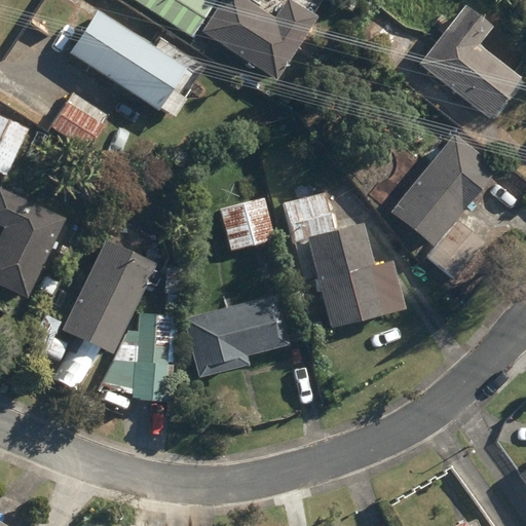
[(133,0),(192,39),(217,3),(211,0),(133,0)]
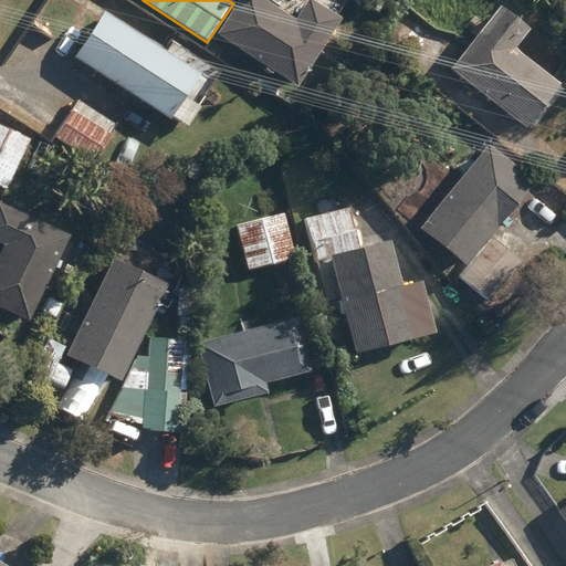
[(240,0),(218,34),(299,86),(343,19),(314,0),(310,0),(297,20),(265,0),(240,0)]
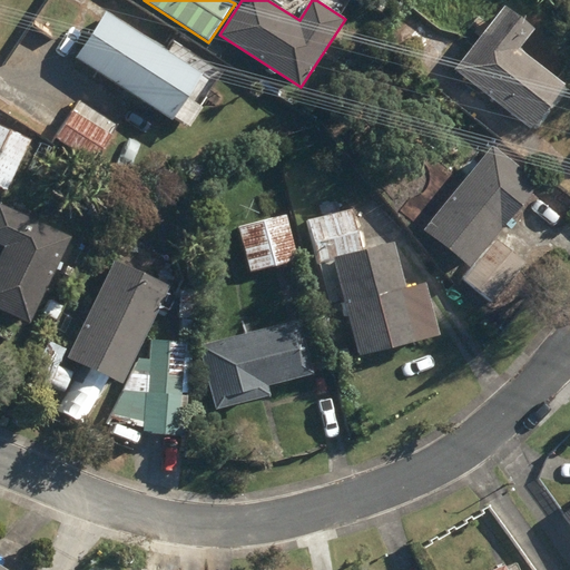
[(455,70),(531,129),(566,85),(519,49),(536,28),(505,5),(455,70)]
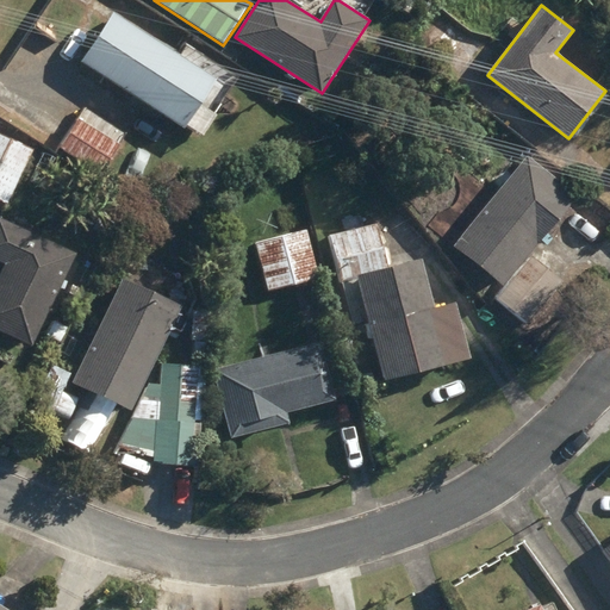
[(416,45),(464,81),(491,44),(443,8),(416,45)]
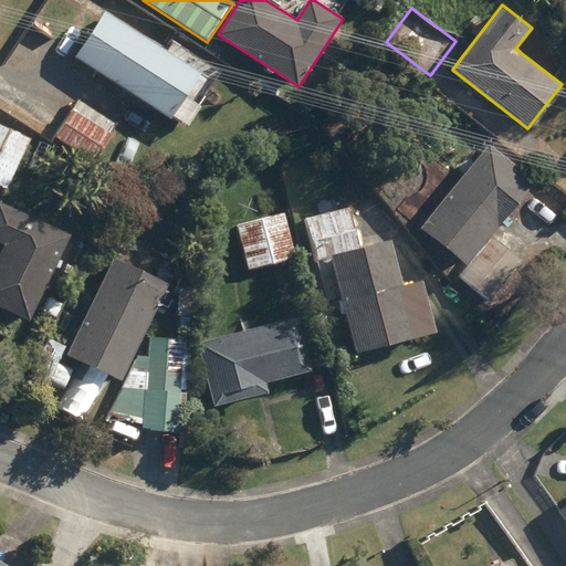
[(75,59),(171,121),(202,73),(105,11),(75,59)]
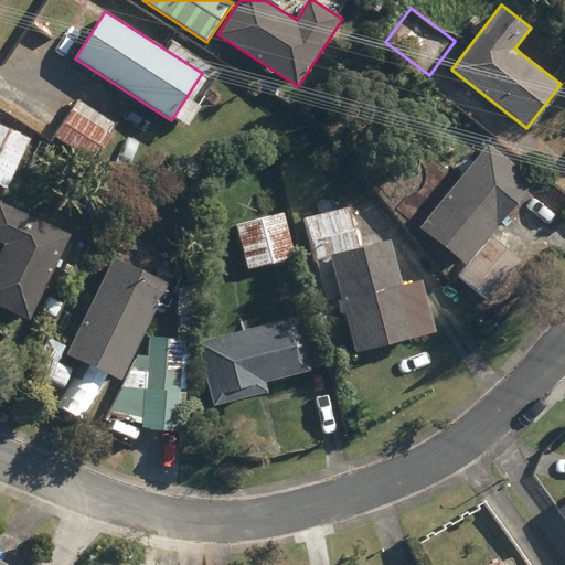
[(56,139),(94,162),(112,136),(74,112),(56,139)]
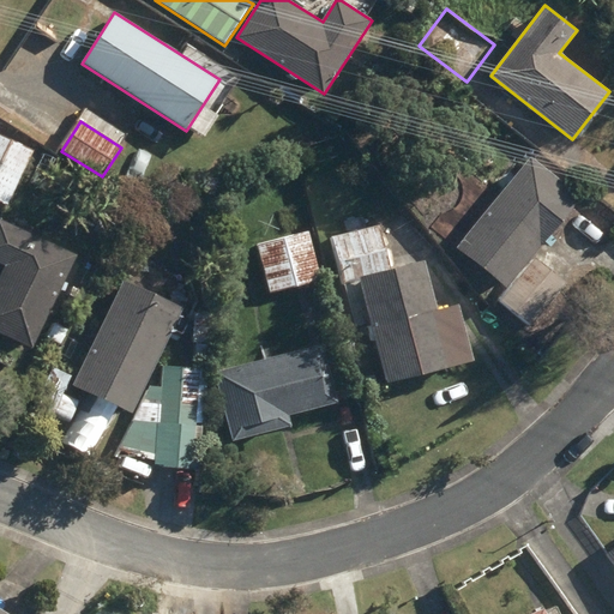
[(0,202),(7,206),(34,152),(0,134),(0,202)]
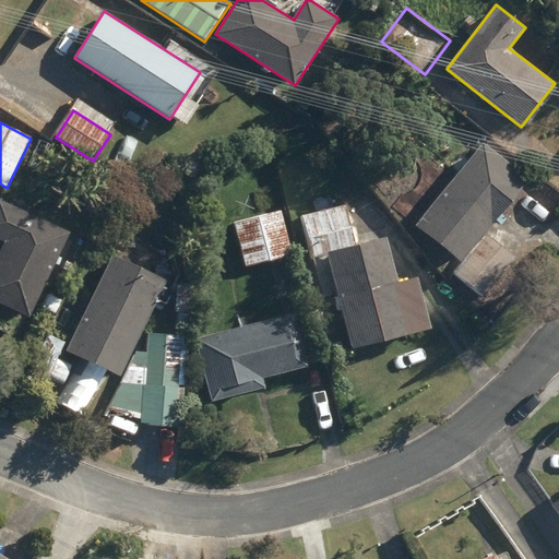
[(417,226),(462,262),(530,179),(485,143),(417,226)]
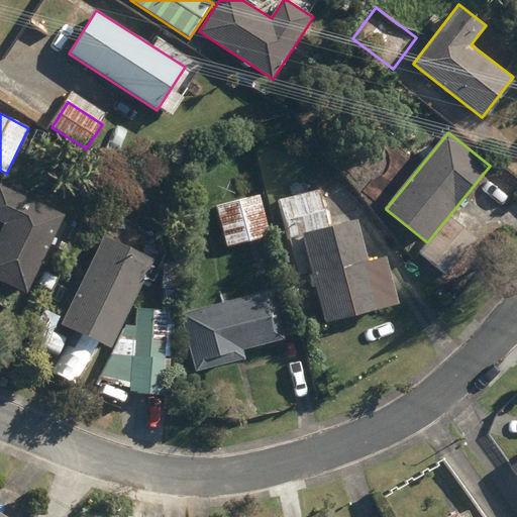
[(85,187),(95,192),(100,182),(90,177),(85,187)]
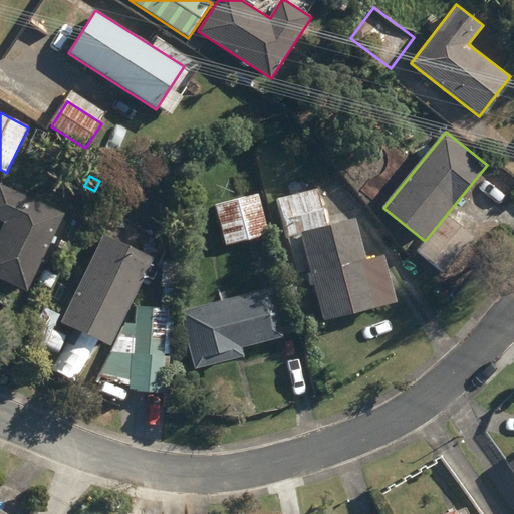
[(0,234),(0,278),(27,291),(50,243),(54,245),(58,237),(54,235),(64,215),(0,184),(0,219),(6,222),(0,234)]
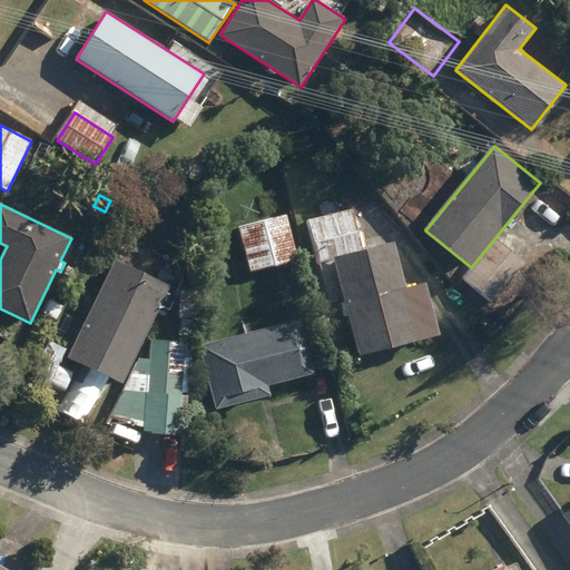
[(335,262),(360,355),(440,335),(428,284),(406,288),(394,243),(362,251),(352,210),(306,222),(318,267),(335,262)]
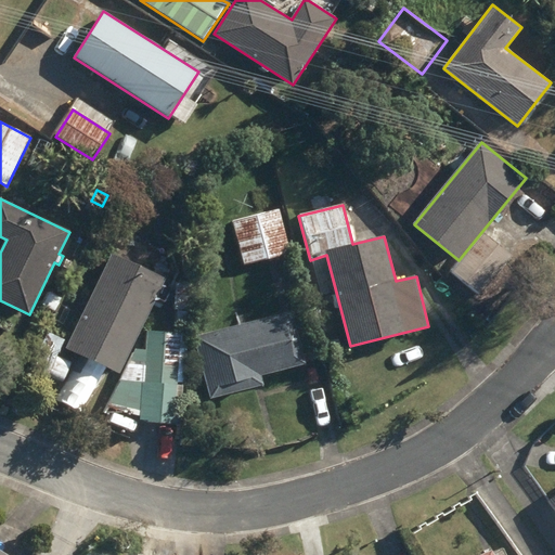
[(232,222),(245,267),(292,254),(280,209),(232,222)]
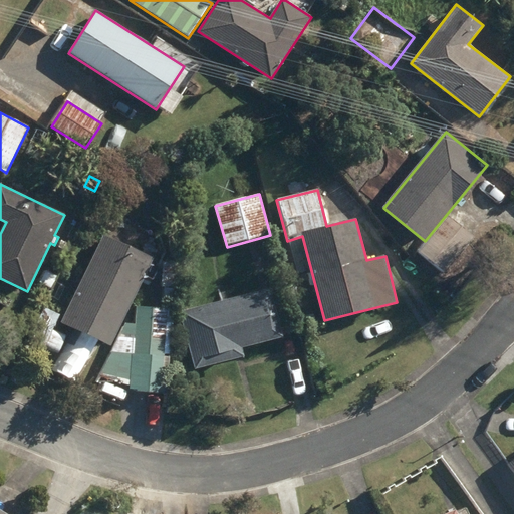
[(419,252),(447,274),(476,238),(448,215),(419,252)]
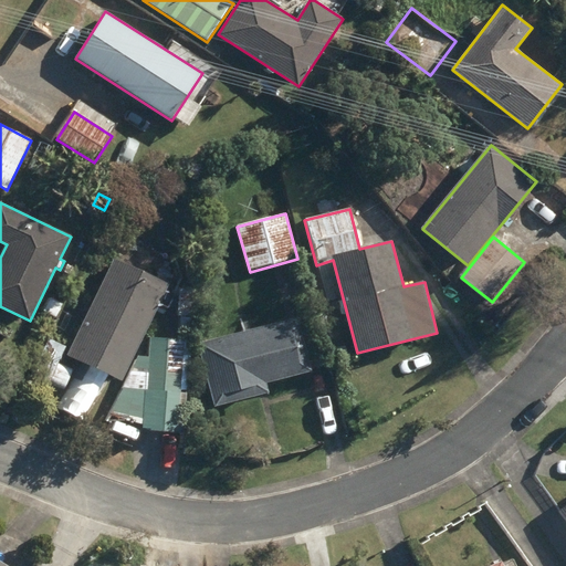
[(67,354),(122,380),(169,284),(115,258),(67,354)]
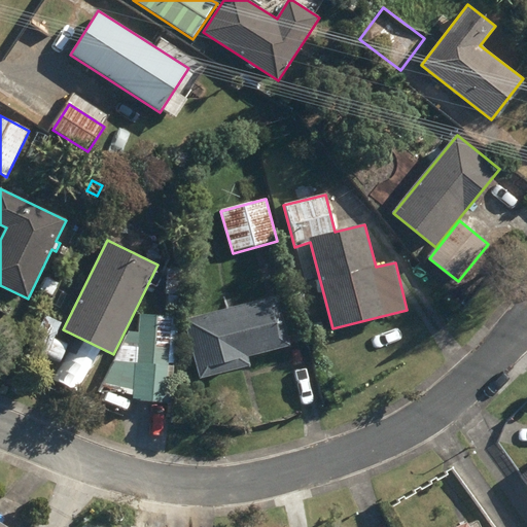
[(184,319),(199,379),(250,366),(248,356),(289,346),(277,295),(184,319)]
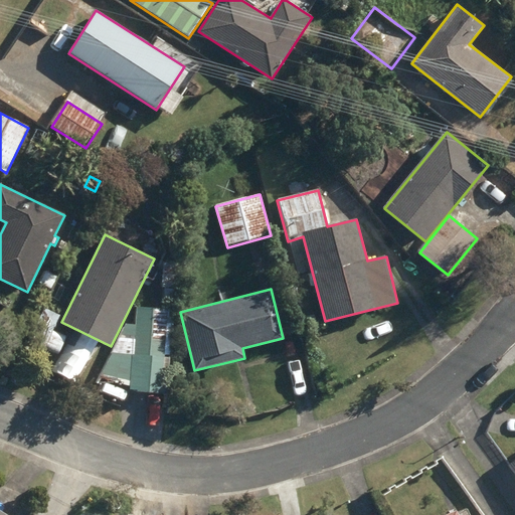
[(131,391),(168,394),(171,358),(165,358),(168,309),(137,307),(136,326),(127,326),(98,384),(131,391)]
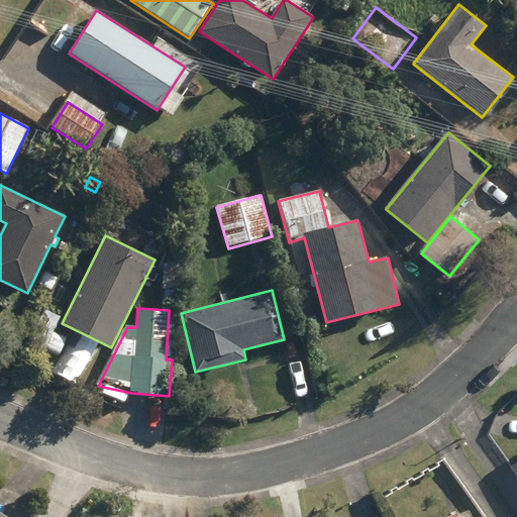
[(31,347),(44,353),(53,336),(39,330),(31,347)]
